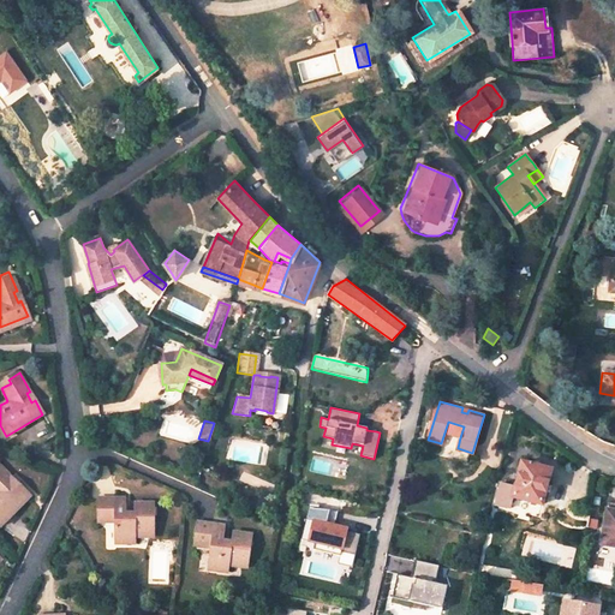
[(464,427),(448,422),(445,433),(460,437),(464,427)]
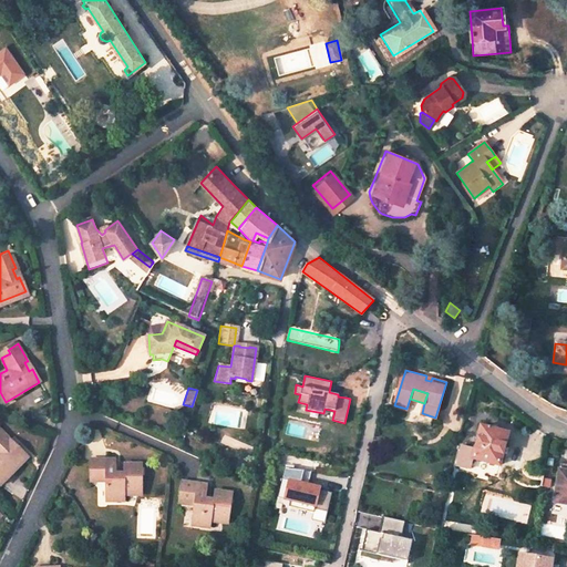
[(506,434),(481,428),(472,459),(497,465),(506,434)]
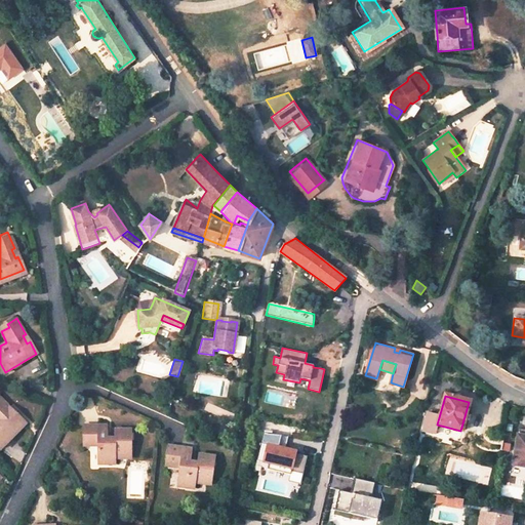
[(0,447),(25,420),(14,411),(13,413),(7,407),(8,406),(0,398),(0,447)]
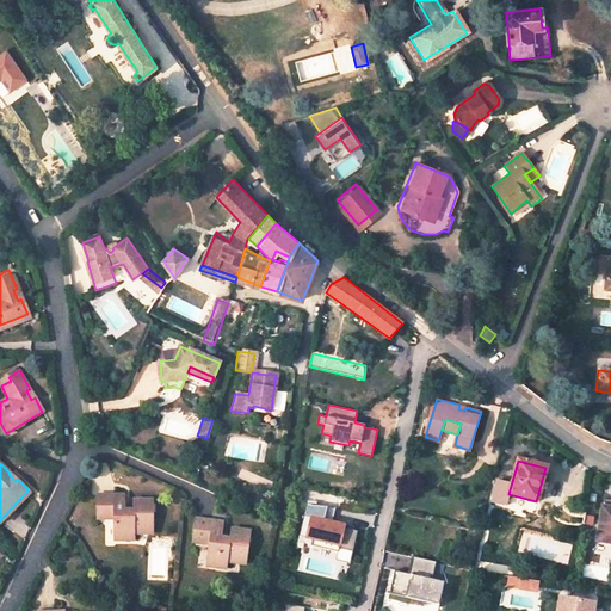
[(150,536),(150,503),(130,503),(130,516),(121,516),(121,497),(93,498),(93,516),(111,516),(111,524),(111,543),(130,543),(130,536),(150,536)]
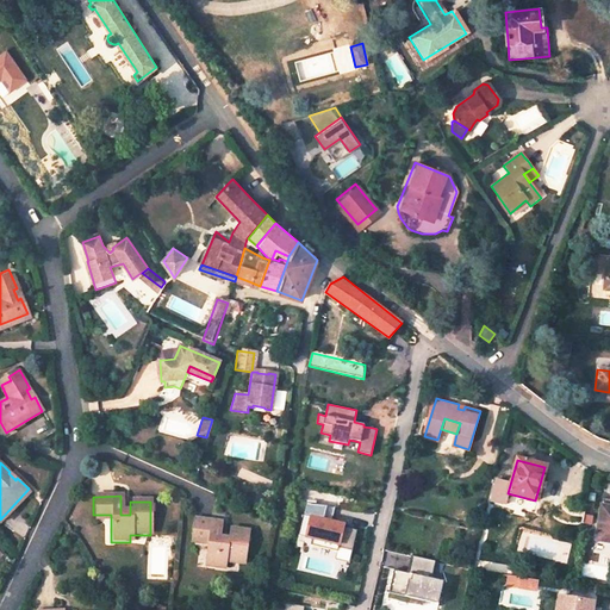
[(335,505),(305,503),(297,534),(311,537),(309,545),(336,551),(336,547),(350,551),(355,529),(342,526),(342,523),(331,521),(335,505)]
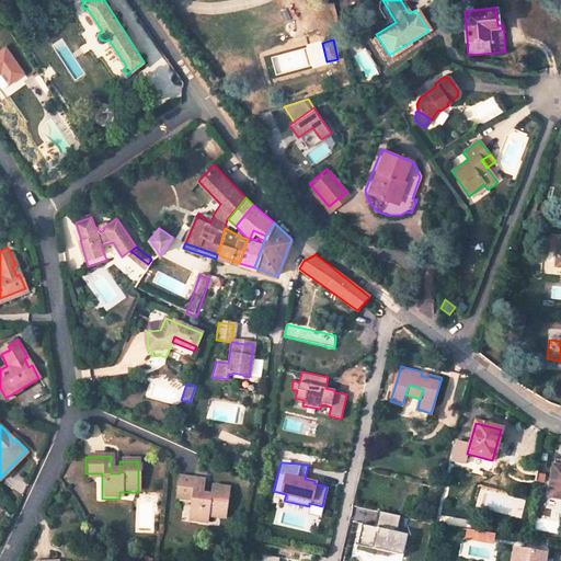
[(560,466),(552,465),(547,496),(560,499),(560,466)]
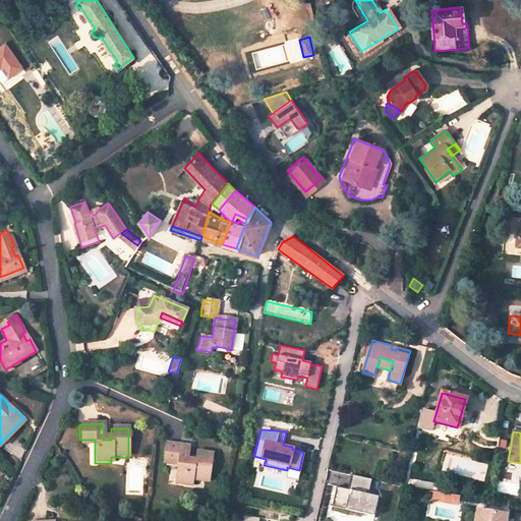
[(504,450),(506,440),(498,439),(497,449),(504,450)]
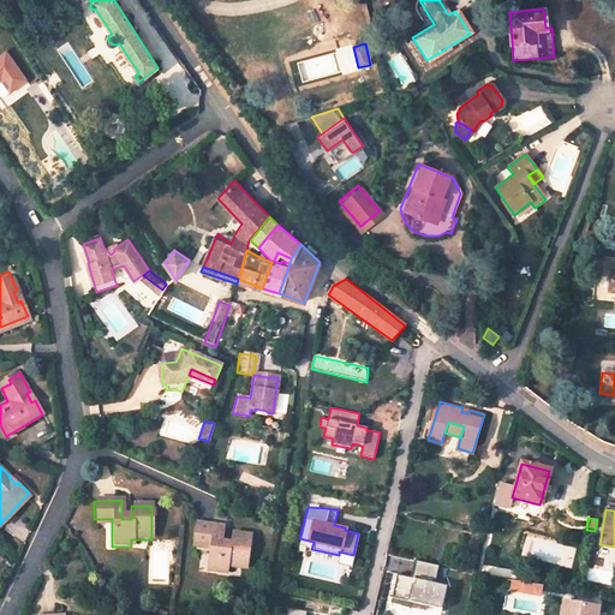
[(227,566),(246,568),(251,535),(231,531),(230,544),(220,543),(222,526),(195,523),(193,541),(210,543),(209,549),(207,571),(227,573),(227,566)]
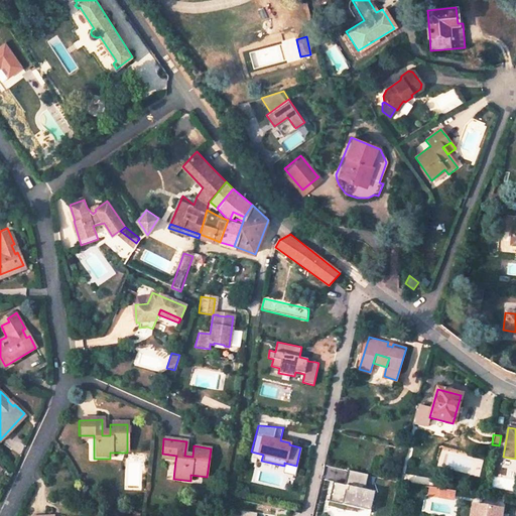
[(294,476),(296,466),(284,463),(284,466),(282,473),(294,476)]
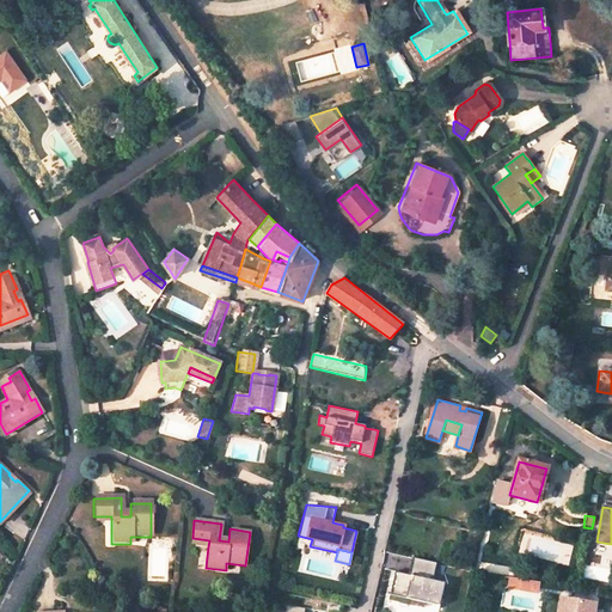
[(432,581),(435,562),(411,557),(407,575),(399,573),(398,579),(392,577),(389,595),(423,603),(438,606),(444,583),(432,581)]
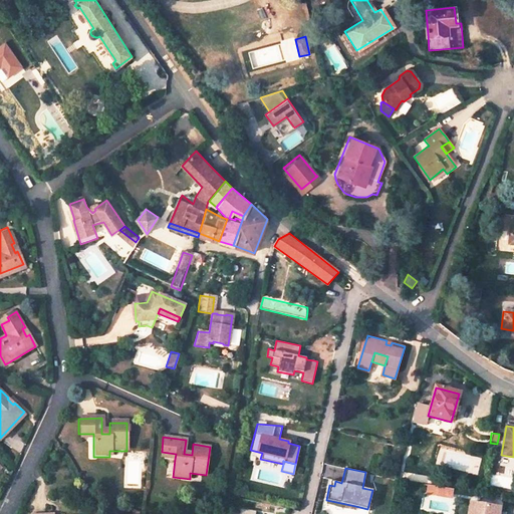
[(454,497),(454,488),(427,486),(427,495),(454,497)]
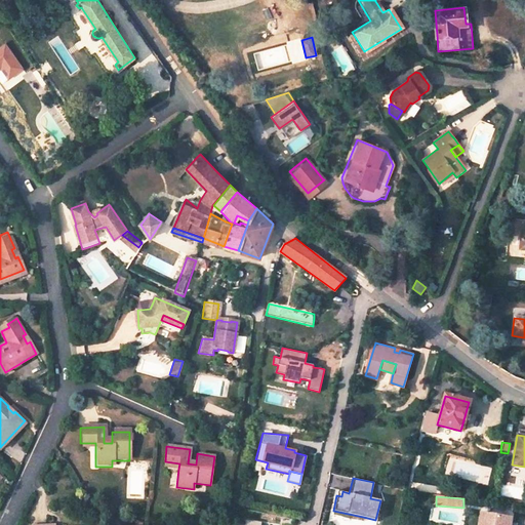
[(363,517),(333,511),(332,515),(362,522),(363,517)]
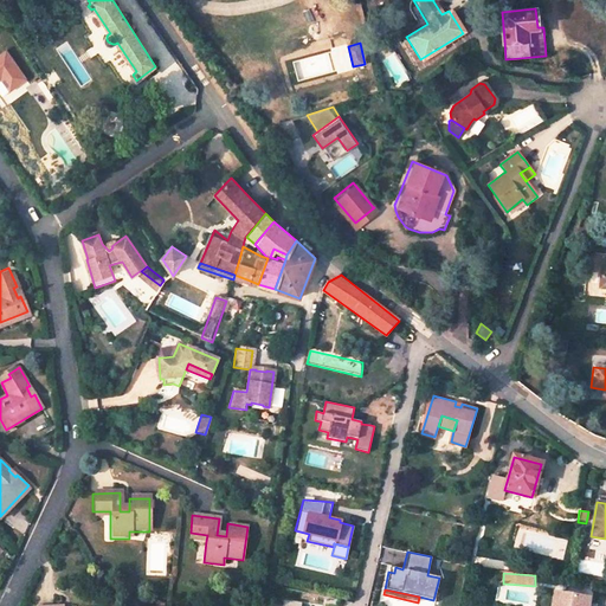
[(585,605),(587,598),(553,592),(550,605),(585,605)]
